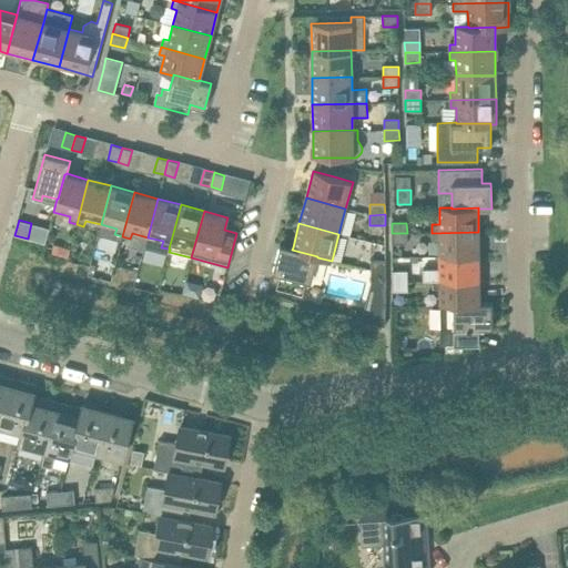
[(478,256),(478,232),(432,233),(432,240),(439,240),(439,256),(478,256)]
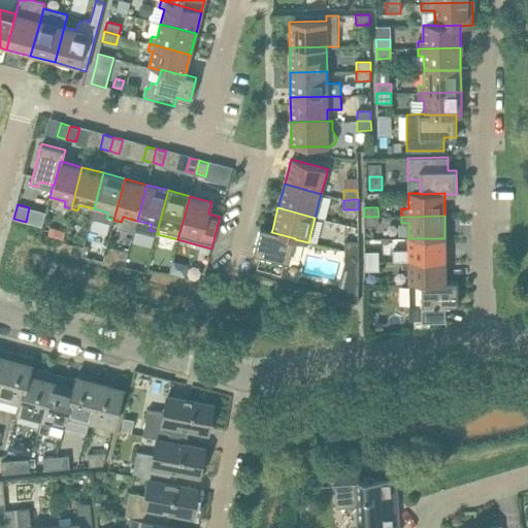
[(378,226),(378,217),(364,217),(364,227),(378,226)]
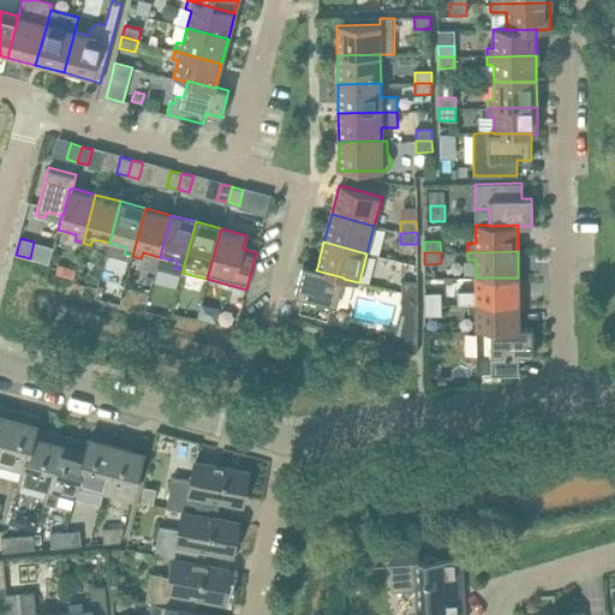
[(336,305),(344,279),(344,278),(316,270),(317,268),(303,264),(294,294),(303,297),(318,300),(332,304),(336,305)]
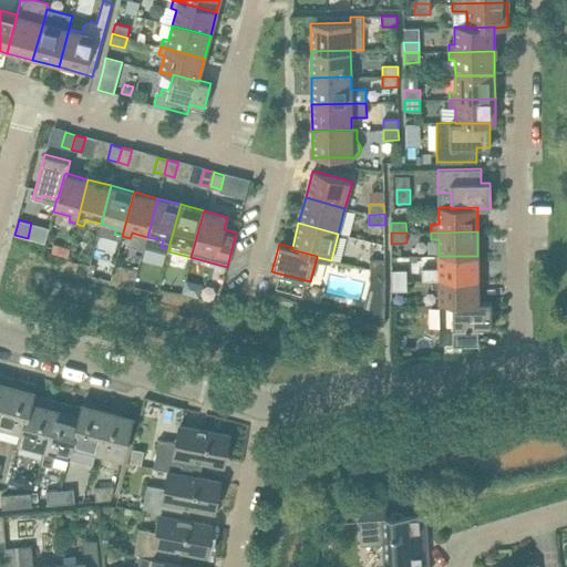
[(478,279),(477,256),(439,256),(439,268),(422,268),(422,280),(432,280),(478,279)]
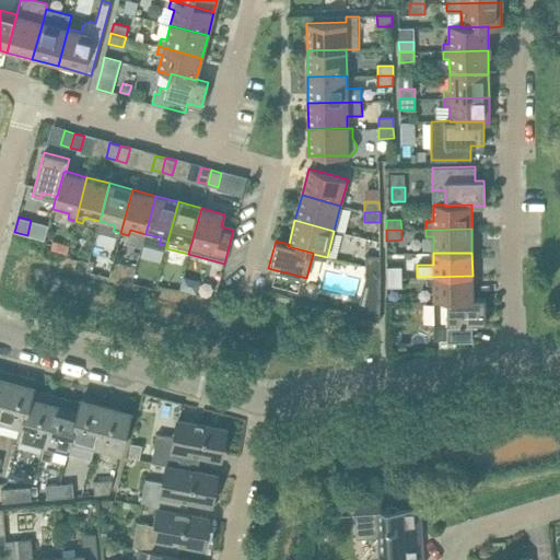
[(364,256),(365,267),(380,266),(380,256),(364,256)]
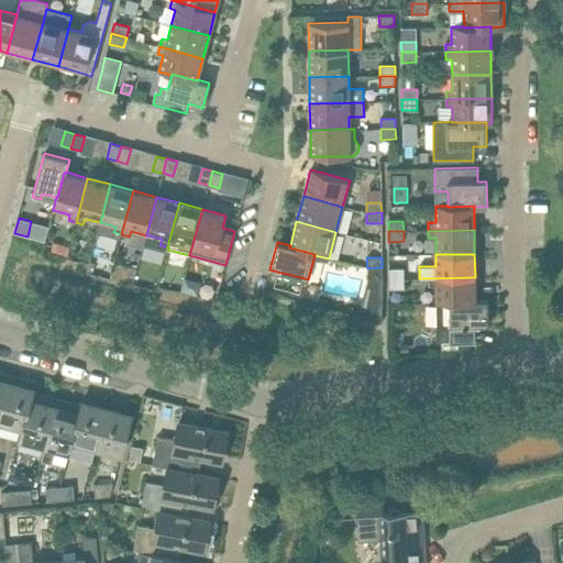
[(382,278),(382,267),(367,268),(367,278),(382,278)]
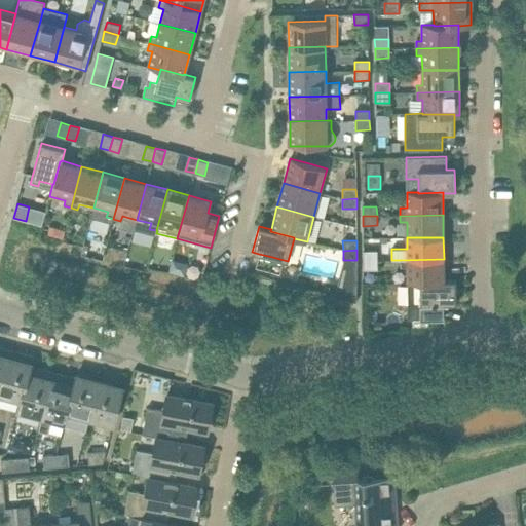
[(377,251),(373,251),(363,251),(363,260),(377,260),(377,251)]
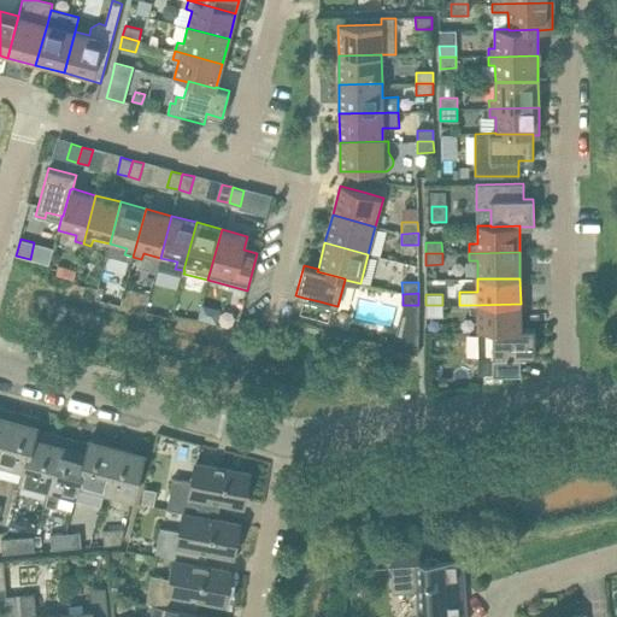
[(304,298),(300,312),(329,319),(333,305),(319,301),(304,298)]
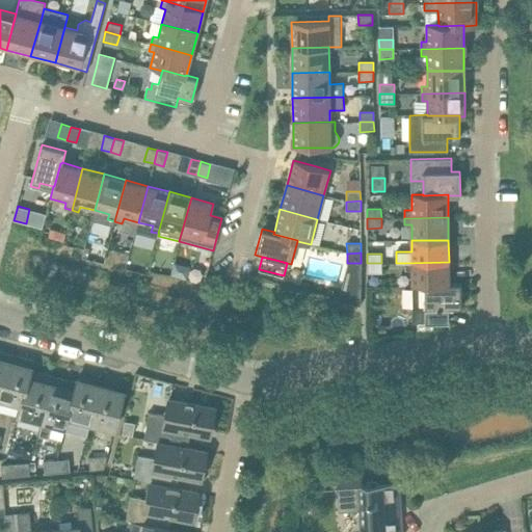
[(449,285),(449,283),(449,262),(405,263),(405,270),(411,270),(411,286),(424,286),(424,285),(449,285)]
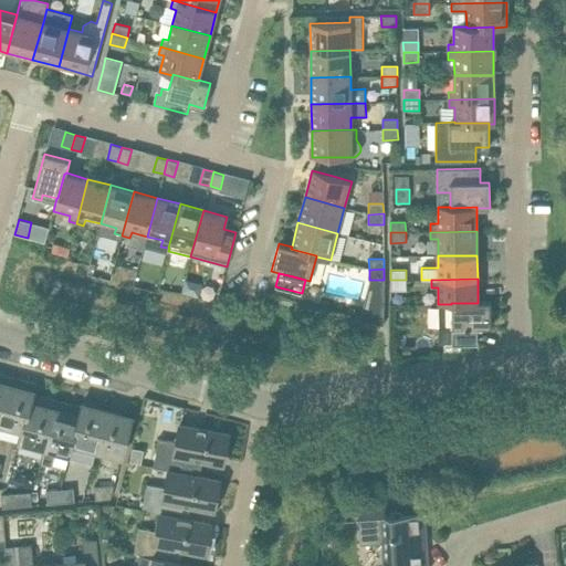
[(406,291),(406,280),(390,280),(391,291),(406,291)]
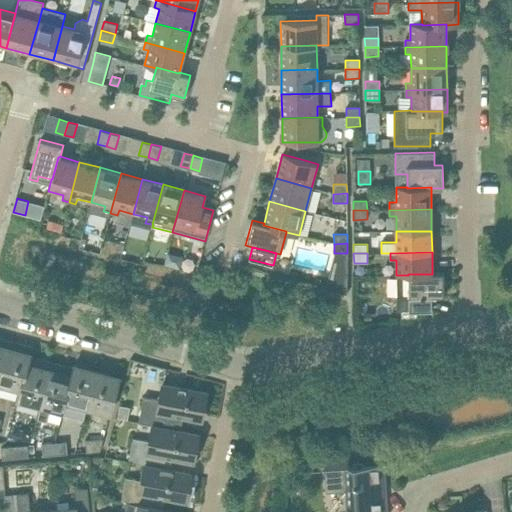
[(444,272),(432,272),(432,274),(408,274),(408,275),(396,275),(397,310),(425,310),(425,296),(444,296),(444,272)]
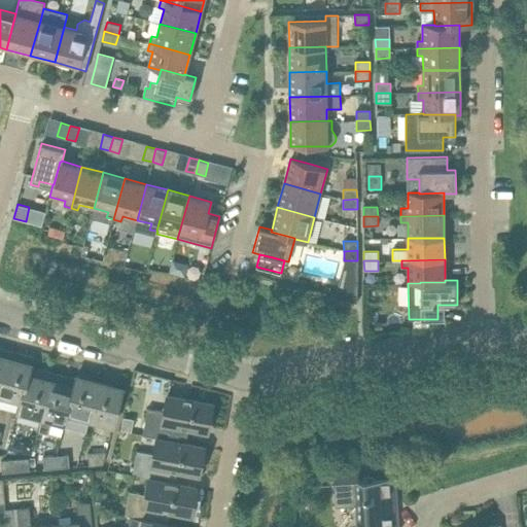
[(0,386),(9,351),(0,348),(0,386)]
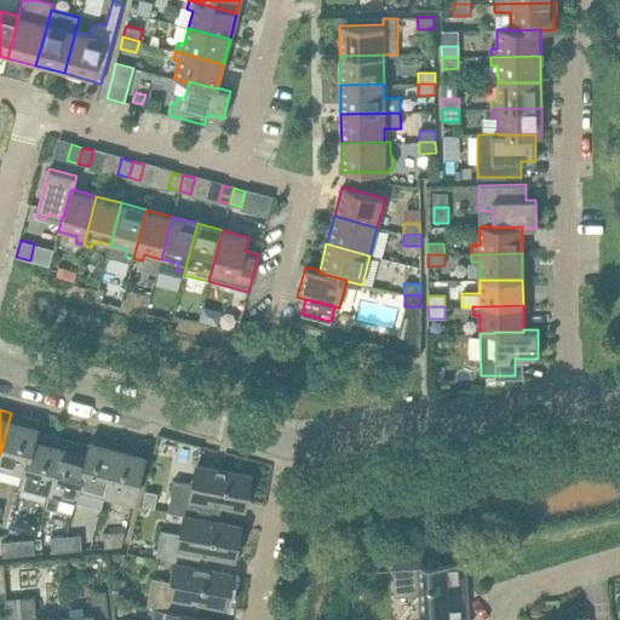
[(35,431),(36,431),(39,420),(11,413),(0,454),(0,465),(24,472),(35,431)]
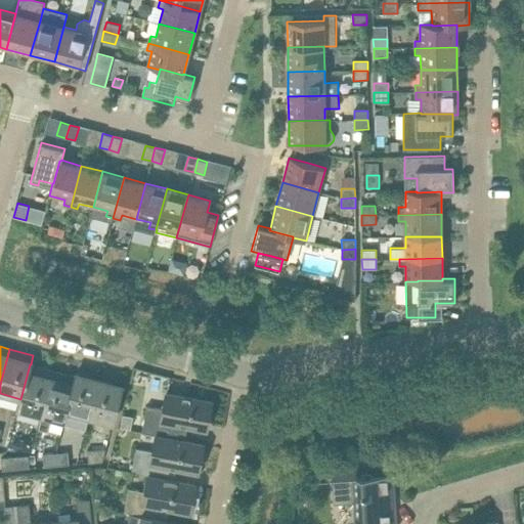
[(41,416),(52,370),(31,364),(30,364),(20,399),(17,409),(41,416)]
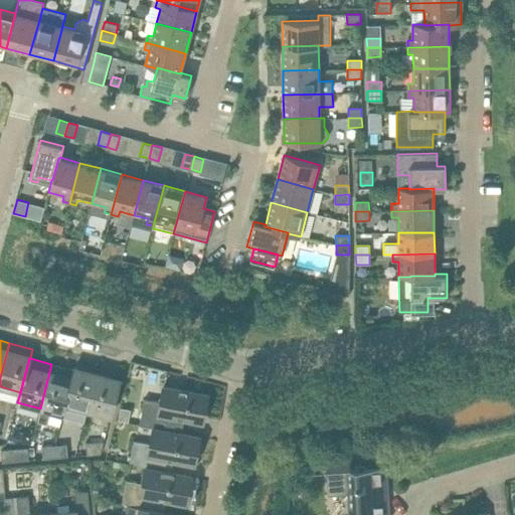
[(74,370),(73,370),(51,364),(40,408),(62,414),(65,404),(74,370)]
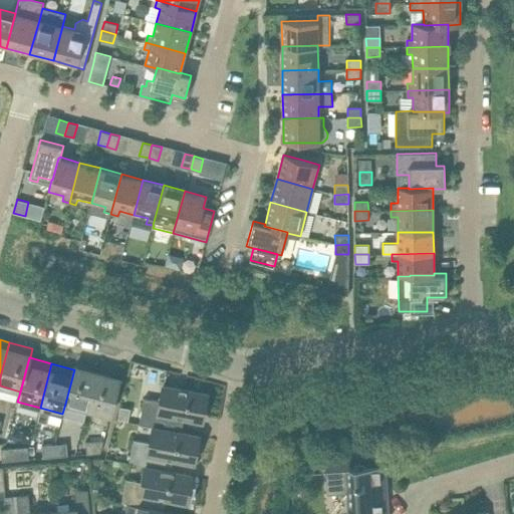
[(87,410),(97,372),(74,366),(73,369),(74,369),(65,404),(87,410)]
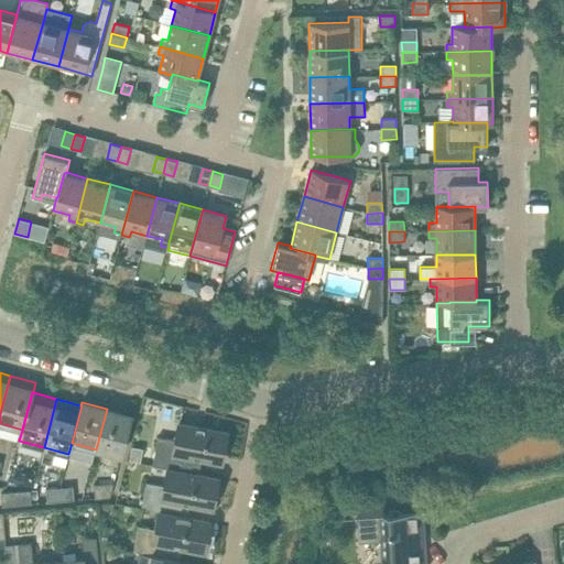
[(126,436),(132,415),(107,409),(96,449),(120,456),(126,436)]
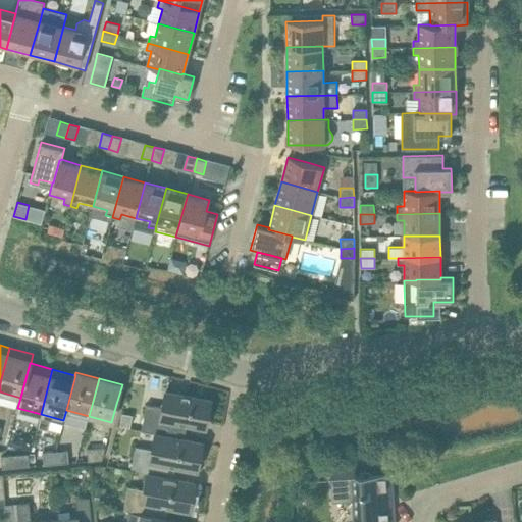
[(165,390),(162,408),(146,404),(141,430),(154,433),(183,438),(183,437),(175,436),(177,422),(205,427),(211,400),(165,390)]
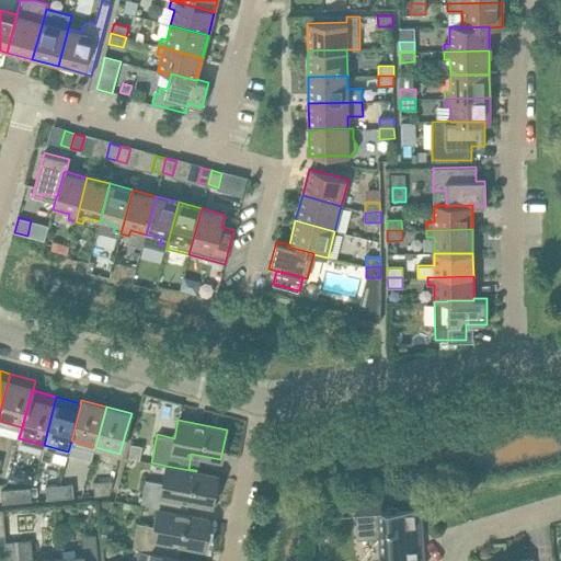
[(133,444),(129,457),(140,459),(142,446),(133,444)]
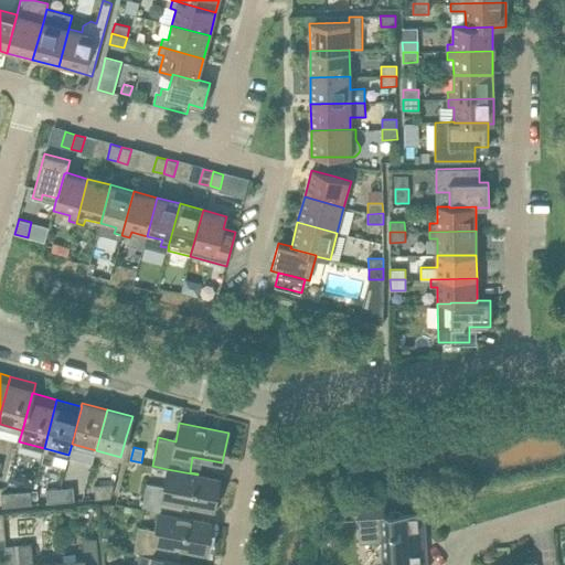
[(220,479),(198,475),(167,469),(163,487),(147,483),(141,509),(159,512),(188,518),(188,516),(179,515),(181,503),(214,509),(220,479)]
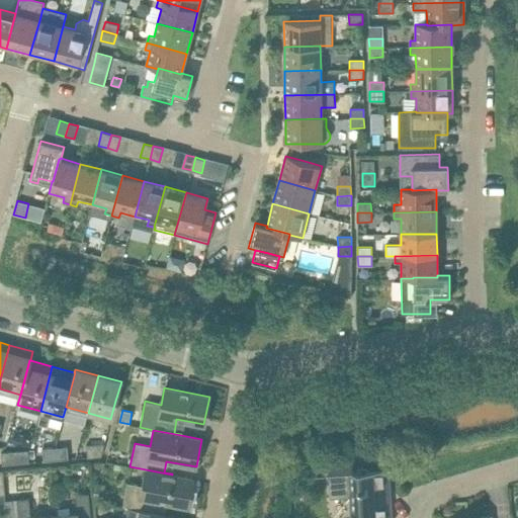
[(101,456),(104,443),(86,445),(87,457),(101,456)]
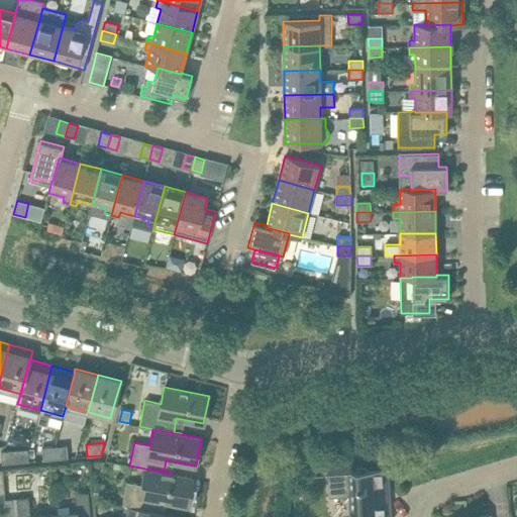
[(67,445),(55,447),(56,459),(68,458),(67,445)]
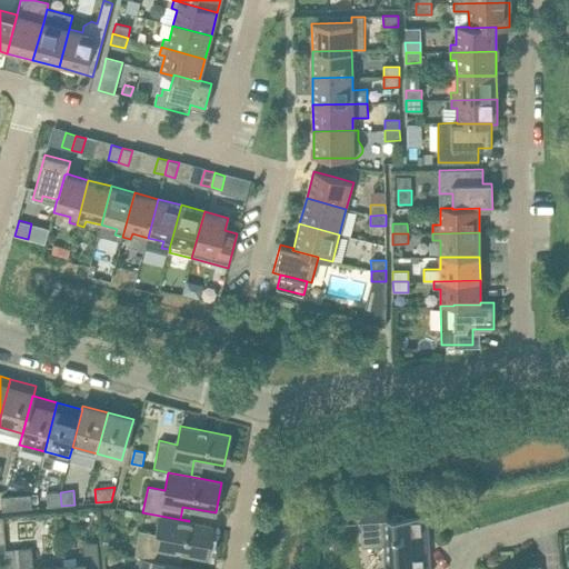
[(61,506),(60,492),(47,493),(48,507),(61,506)]
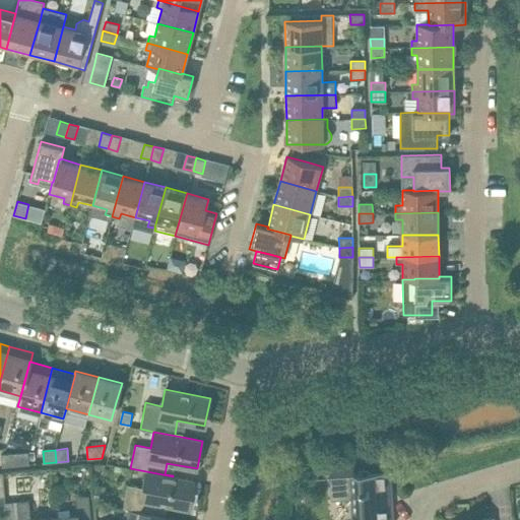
[(1,454),(2,466),(22,464),(28,464),(27,452),(21,452),(1,454)]
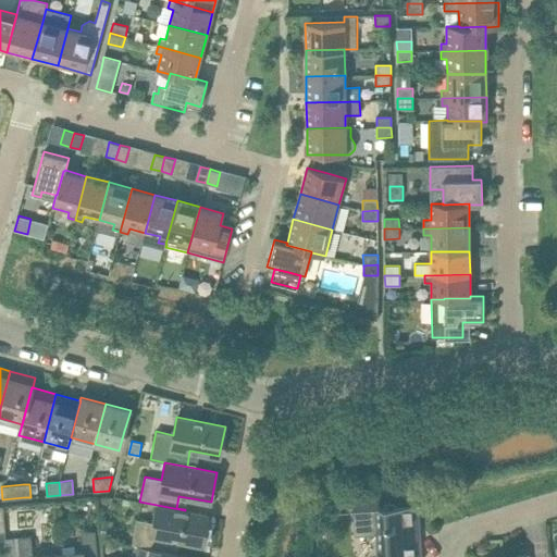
[(411,505),(390,506),(379,507),(378,486),(351,489),(353,509),(355,535),(379,534),(380,556),(421,556),(420,539),(413,539),(411,505)]
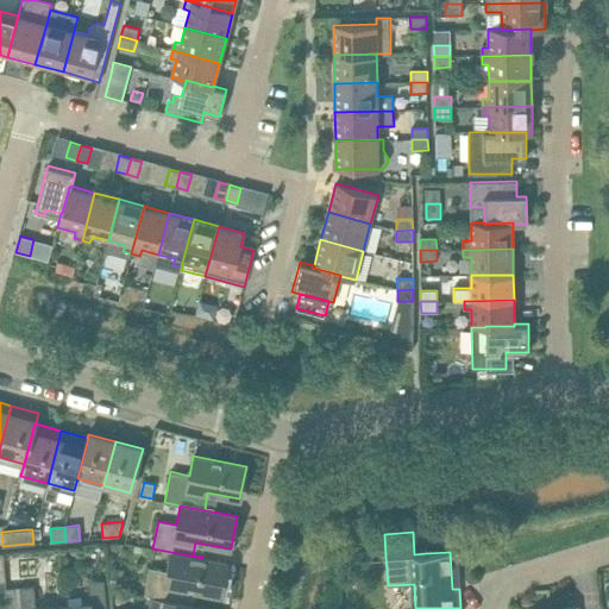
[(227,563),(202,558),(171,552),(168,571),(149,567),(148,577),(144,595),(148,596),(194,604),(184,602),(187,589),(221,596),(227,563)]
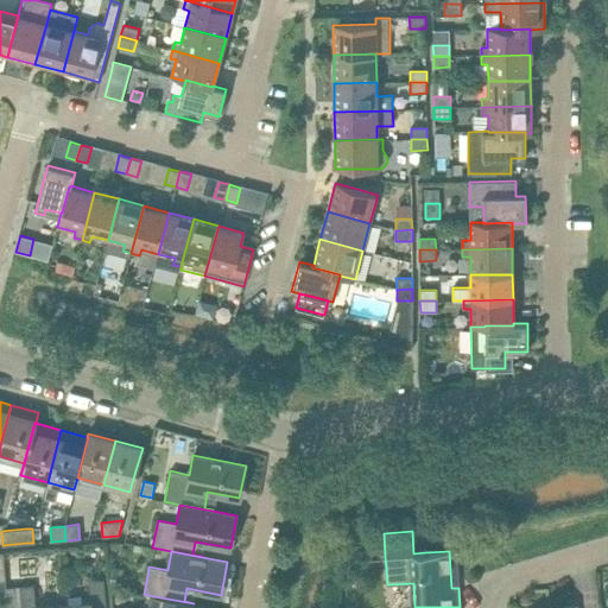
[(106,607),(105,589),(103,580),(89,581),(90,602),(63,605),(63,607),(106,607)]
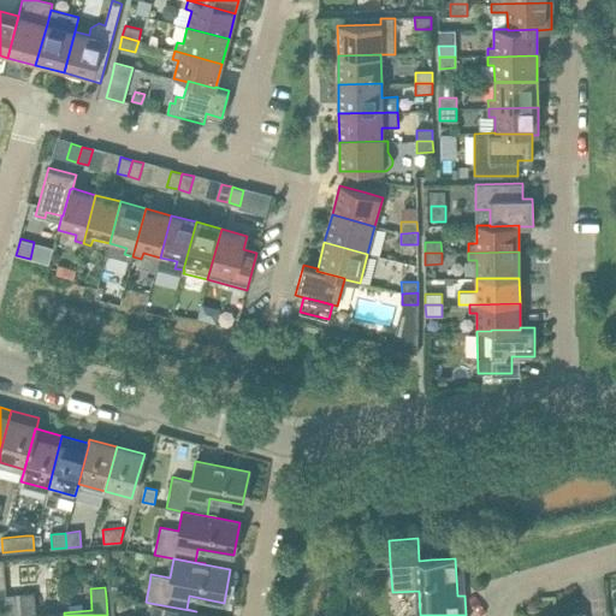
[(64,615),(64,612),(36,615),(34,593),(19,594),(21,604),(21,615),(64,615)]
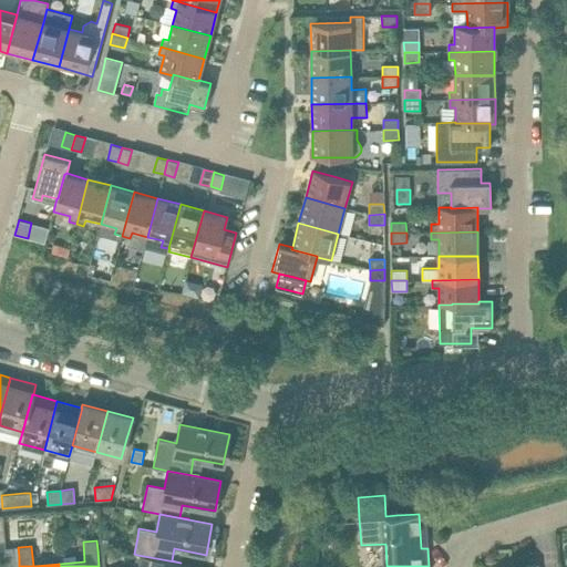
[(0,552),(1,566),(14,566),(13,547),(0,548),(0,552)]
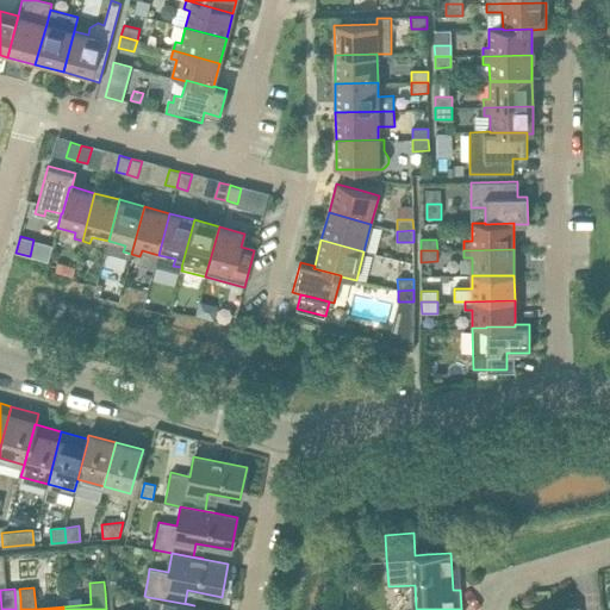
[(217,609),(194,605),(148,597),(144,609),(217,609)]
